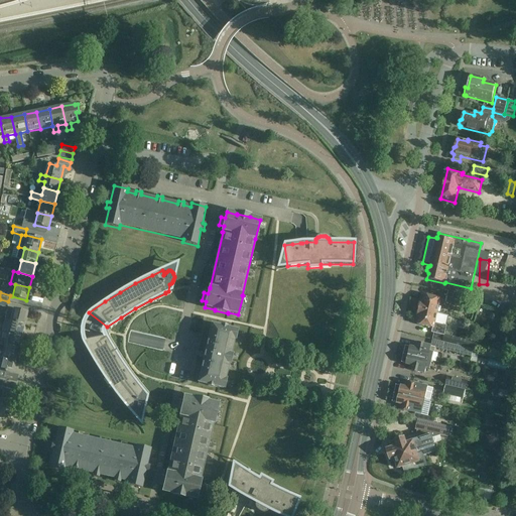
[(419,309),(437,313),(441,299),(424,295),(423,301),(421,301),(419,309)]
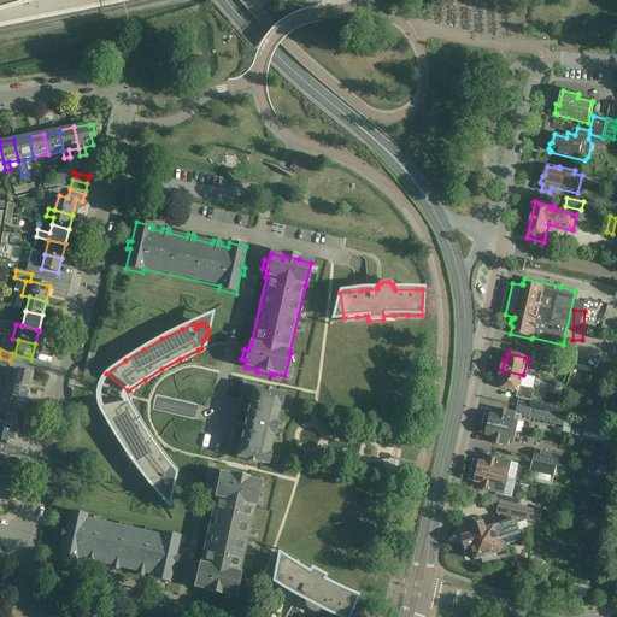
[(542,365),(556,368),(558,356),(546,353),(542,365)]
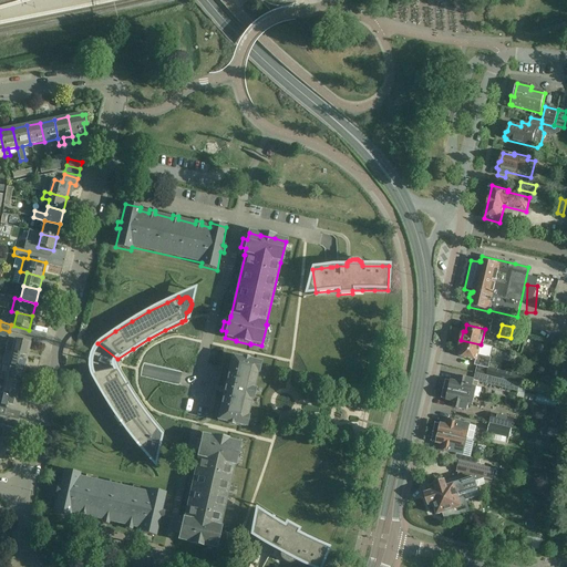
[(9,331),(0,329),(0,337),(8,339),(9,331)]
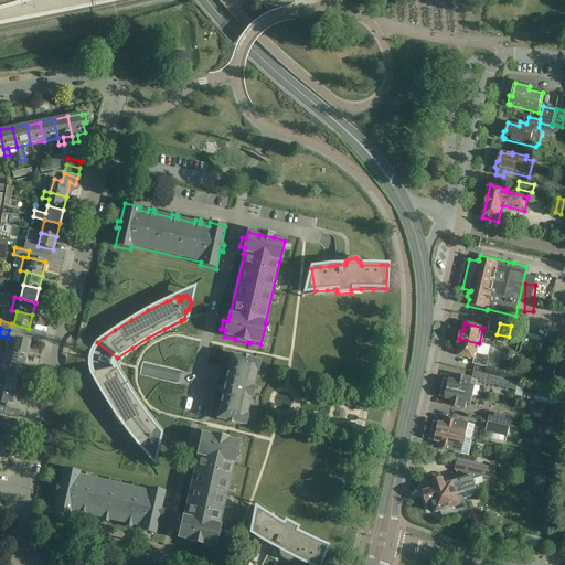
[(4,351),(11,352),(27,356),(30,342),(10,338),(8,339),(4,351)]
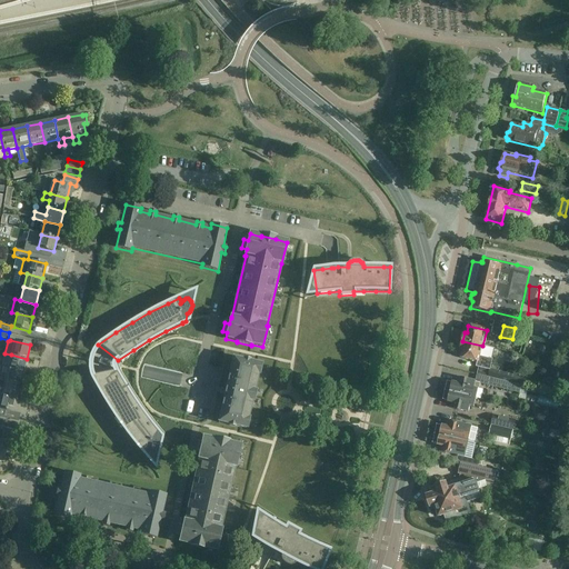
[(482,346),(462,341),(460,351),(462,351),(461,358),(477,361),(476,367),(479,368),(489,370),(490,371),(490,369),(493,359),(496,349),(482,346)]
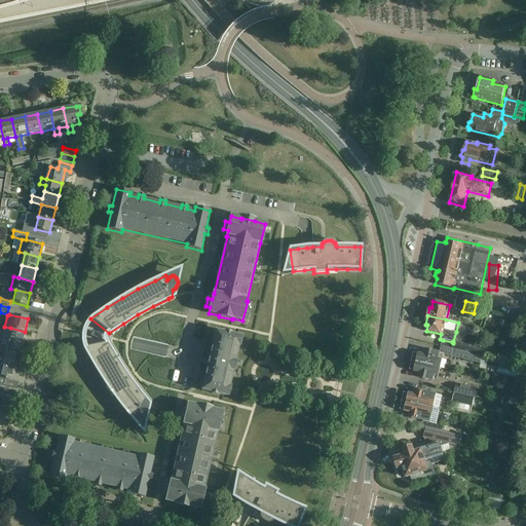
[(7,340),(22,344),(25,332),(10,328),(7,340)]
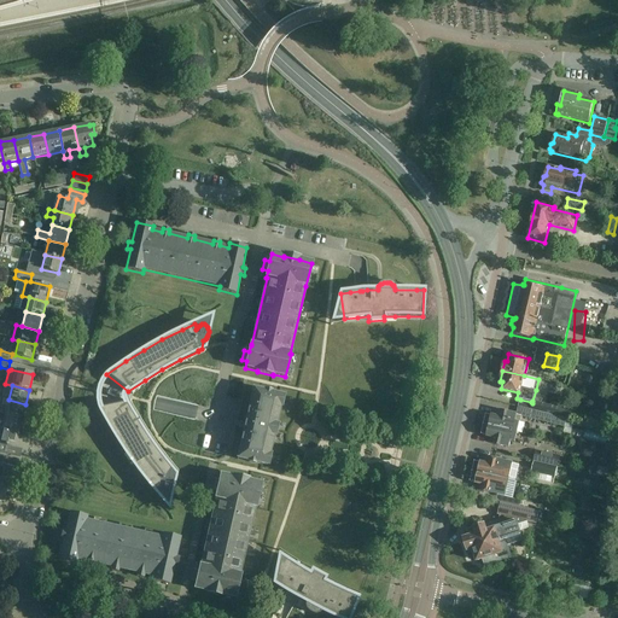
[(252,390),(244,427),(242,426),(240,431),(244,432),(237,459),(249,462),(255,464),(267,466),(270,455),(269,455),(273,437),(274,437),(277,426),(275,425),(280,407),(284,396),(270,394),(270,392),(264,391),(264,392),(252,390)]
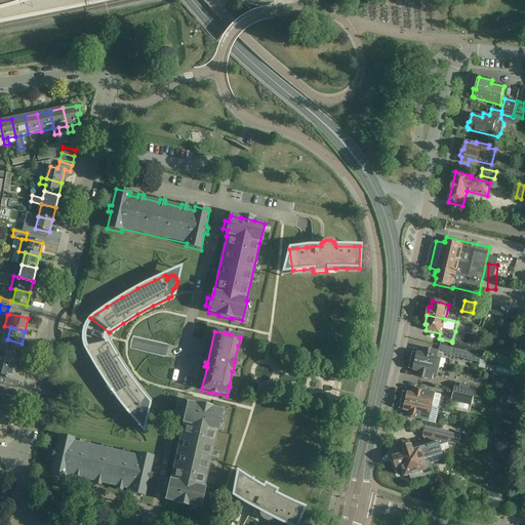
[(0,351),(4,352),(18,356),(22,344),(7,339),(6,346),(0,344),(0,351)]
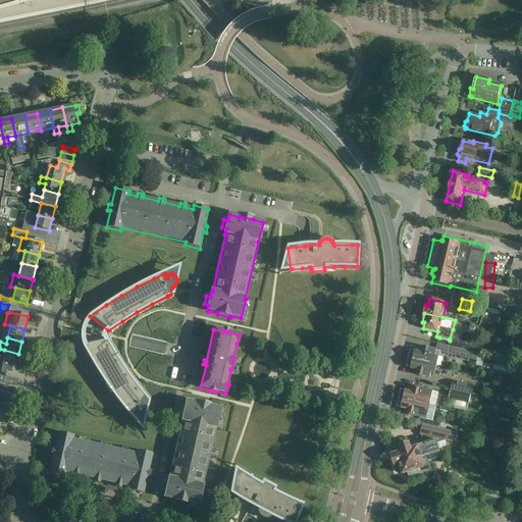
[(449,340),(448,347),(474,353),(476,346),(450,338),(450,341),(449,340)]
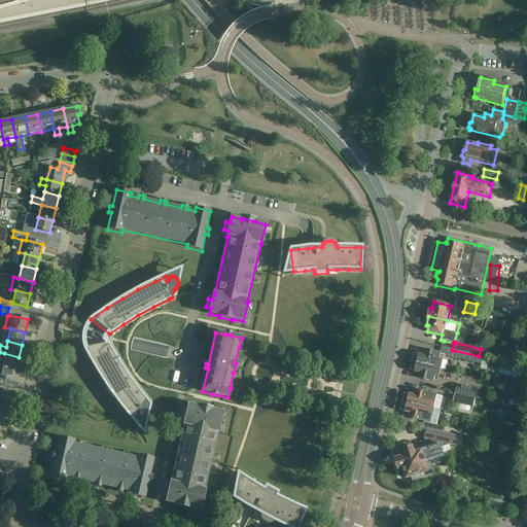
[(115,358),(107,344),(84,349),(94,365),(103,382),(106,385),(112,394),(116,400),(124,410),(129,415),(133,421),(137,417),(137,418),(137,419),(138,420),(138,422),(139,423),(140,424),(142,424),(143,424),(144,423),(146,423),(147,422),(147,420),(148,419),(148,418),(148,416),(148,415),(148,413),(147,412),(146,411),(147,403),(145,401),(146,400),(135,387),(125,373),(115,358)]
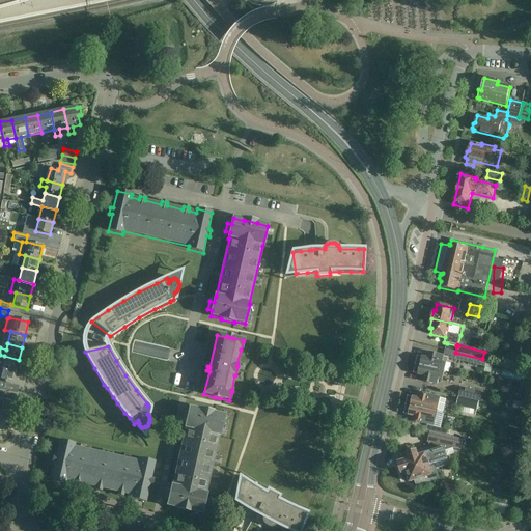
[(455,353),(445,351),(444,357),(485,367),(486,360),(482,359),(455,353)]
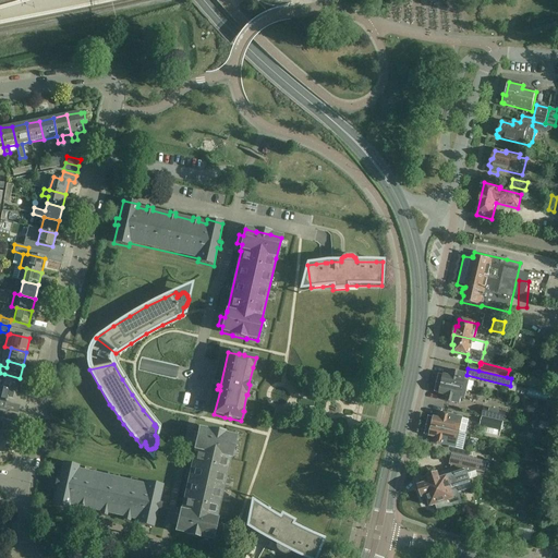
[(437,384),(466,390),(472,392),(474,383),(465,380),(466,375),(449,372),(448,377),(438,375),(437,384)]
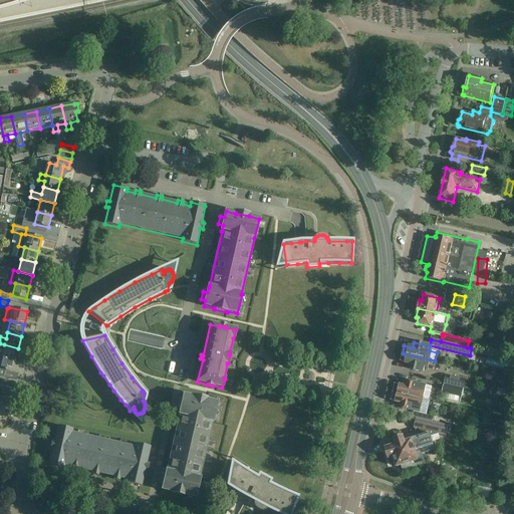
[(1,356),(15,360),(18,348),(4,344),(1,356)]
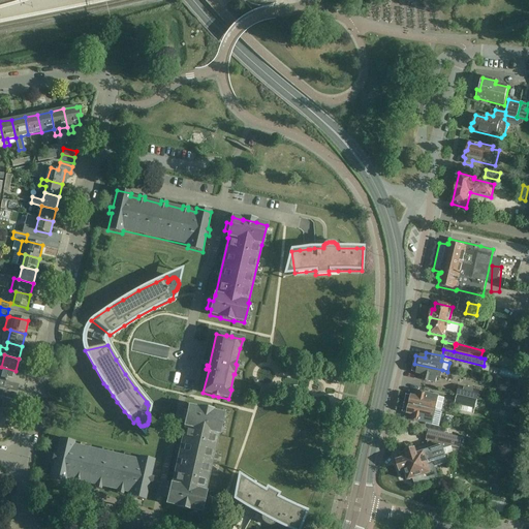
[(442,370),(414,364),(412,372),(421,374),(419,380),(435,383),(437,378),(440,379),(442,370)]
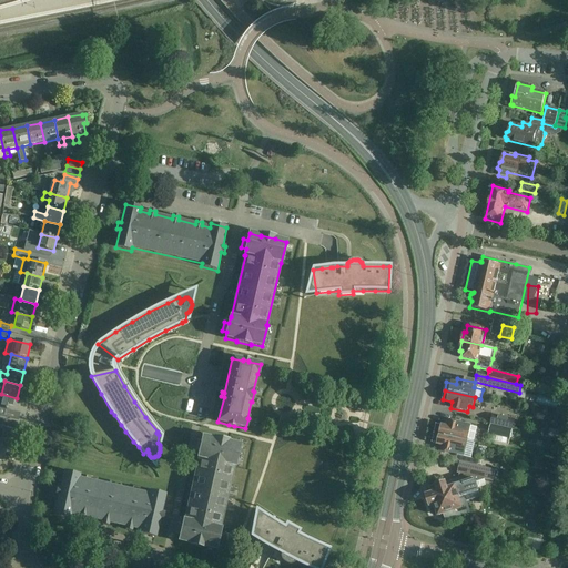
[(13,412),(17,398),(1,394),(0,399),(0,415),(4,417),(19,421),(20,414),(13,412)]
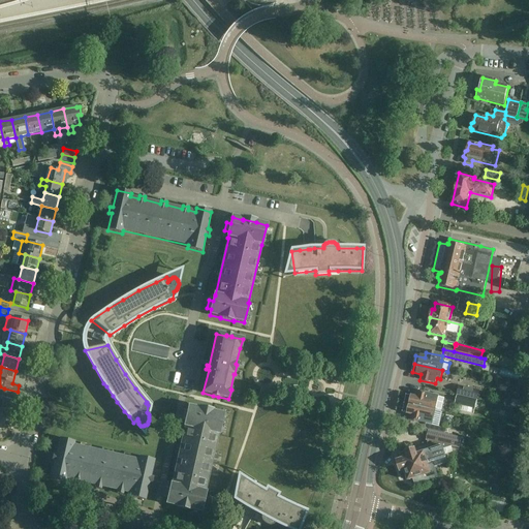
[(528,374),(521,373),(518,386),(528,389),(528,382),(528,374)]
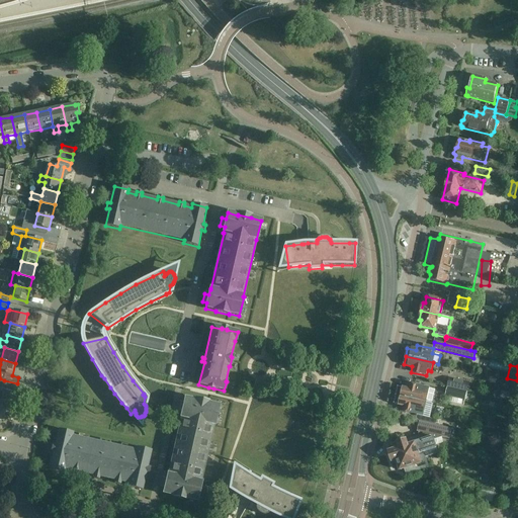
[(449,378),(447,387),(467,392),(469,382),(449,378)]
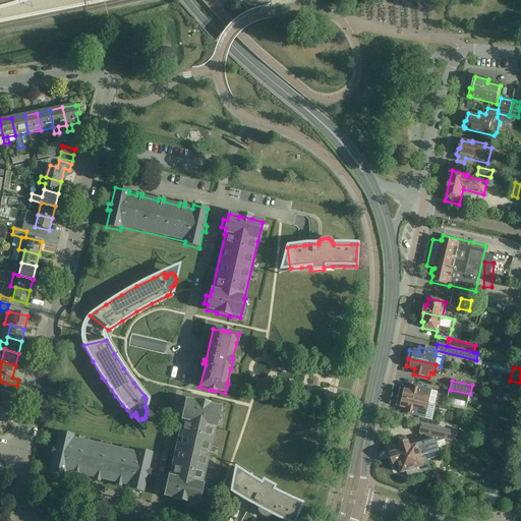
[(14,395),(16,388),(3,385),(1,391),(14,395)]
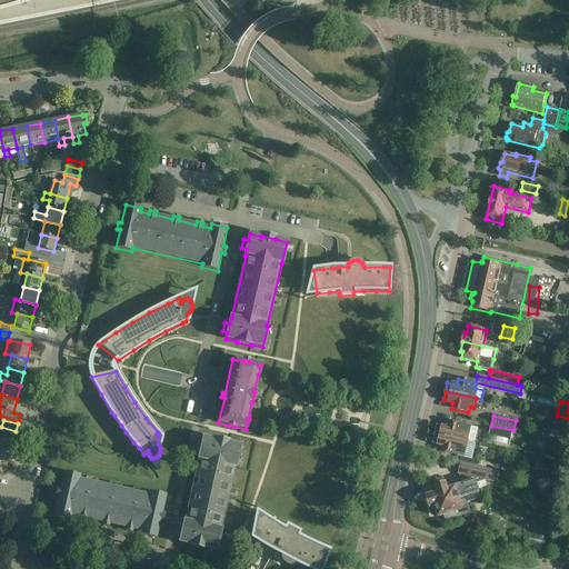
[(435,435),(475,443),(477,433),(470,432),(471,427),(448,421),(447,428),(437,426),(435,435)]
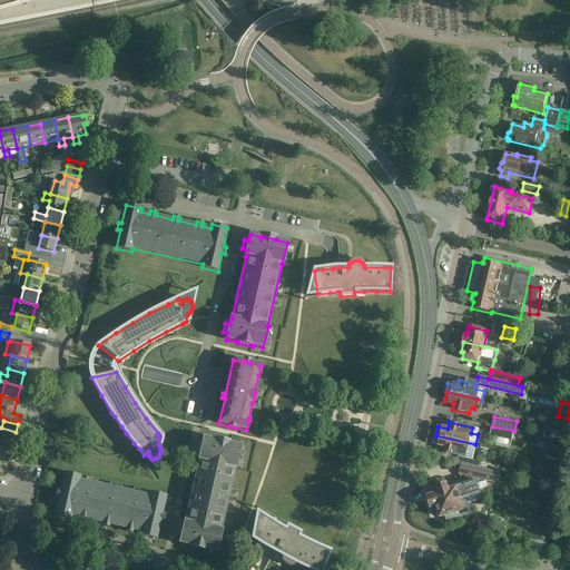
[(512,441),(513,432),(492,426),(490,435),(512,441)]
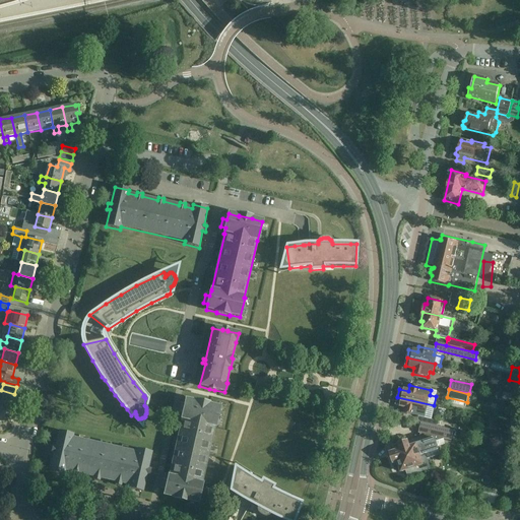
[(449,424),(432,419),(435,406),(434,405),(397,397),(395,405),(404,407),(403,413),(417,416),(417,417),(425,419),(424,425),(448,431),(449,424)]
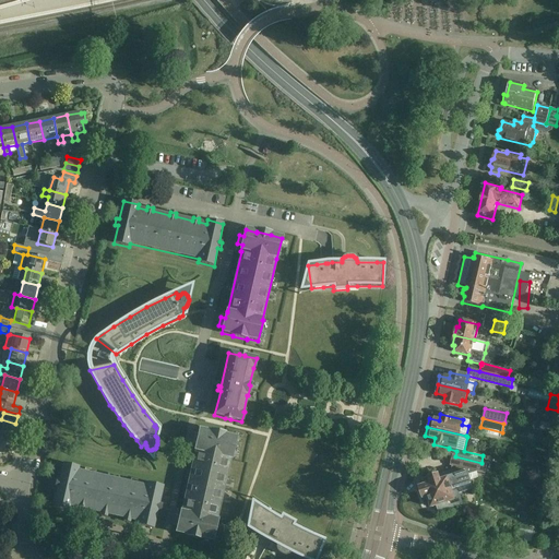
[(211,432),(200,430),(199,436),(193,435),(191,443),(197,444),(194,451),(195,451),(181,512),(179,519),(175,518),(173,525),(178,526),(176,533),(187,535),(187,536),(201,539),(201,538),(212,542),(217,520),(216,520),(230,459),(230,460),(236,438),(225,436),(225,435),(211,431),(211,432)]
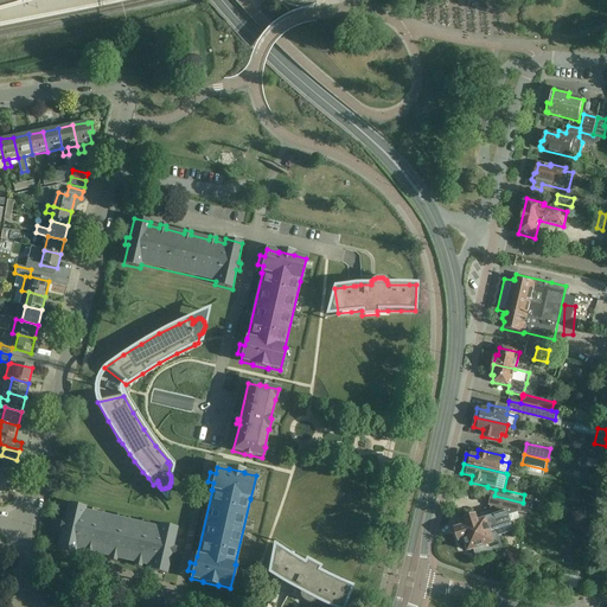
[(529,468),(525,479),(543,484),(547,474),(529,468)]
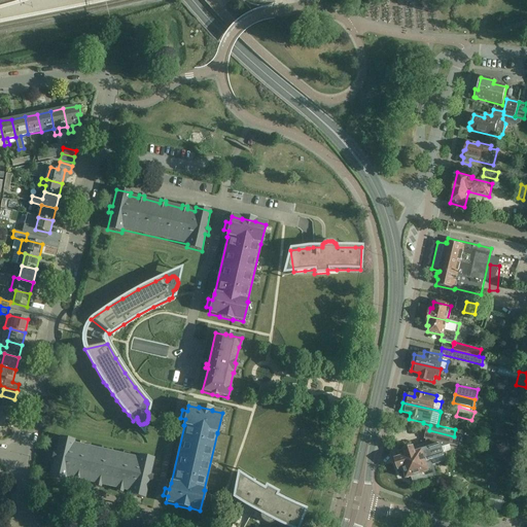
[(446,462),(441,448),(449,446),(456,447),(459,437),(454,436),(429,430),(427,430),(424,440),(426,440),(425,445),(398,454),(399,458),(395,459),(398,471),(403,469),(407,480),(412,479),(413,484),(435,477),(432,466),(446,462)]
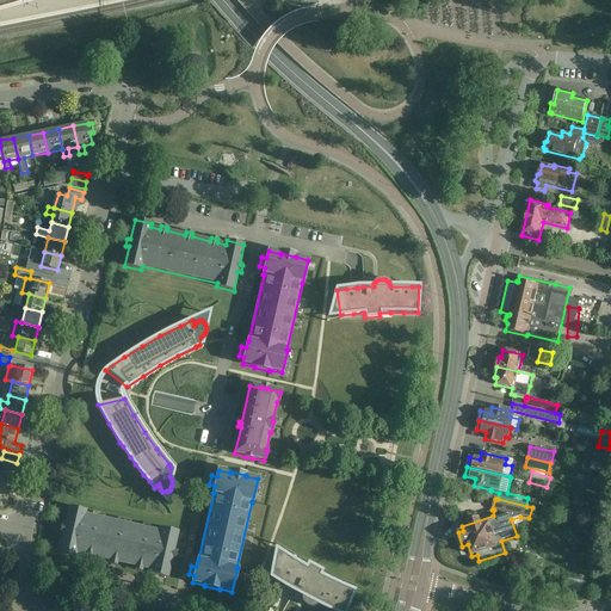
[(172,559),(176,559),(178,553),(174,551),(178,531),(161,528),(160,531),(154,530),(155,526),(142,524),(142,528),(129,524),(130,520),(117,518),(117,522),(104,518),(105,514),(92,512),(92,516),(86,514),(86,511),(69,506),(65,526),(61,525),(60,532),(63,534),(59,553),(75,557),(76,554),(85,555),(85,559),(92,560),(92,557),(110,561),(110,565),(117,566),(117,562),(136,567),(135,571),(142,572),(142,568),(152,571),(150,574),(168,578),(172,559)]
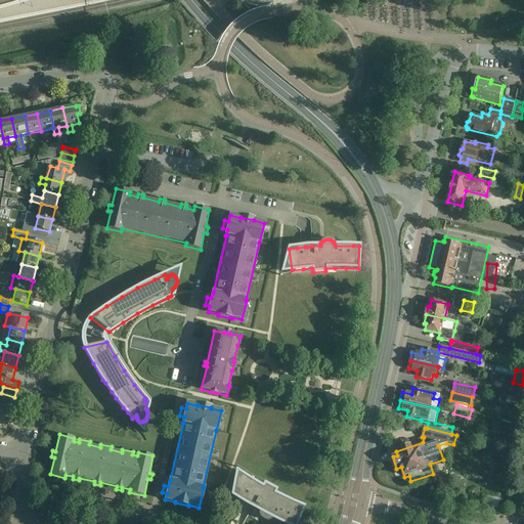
[(514,464),(516,447),(508,445),(506,459),(508,463),(514,464)]
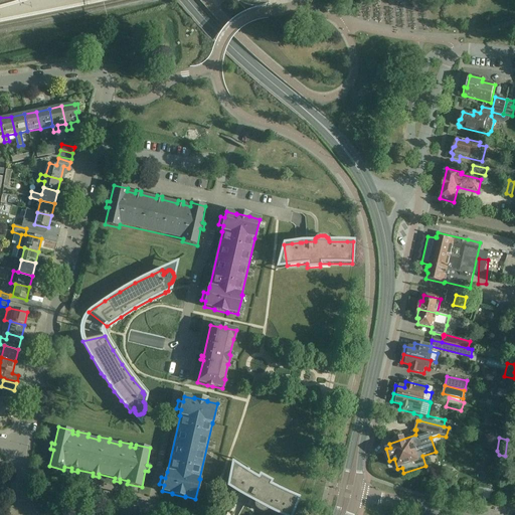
[(268,509),(269,510),(280,514),(291,514),(298,499),(287,494),(277,489),(270,485),(271,482),(260,476),(258,479),(250,475),(240,469),(228,487),(236,492),(243,496),(254,503),(254,505),(254,506),(254,507),(254,508),(255,509),(256,510),(258,510),(259,511),(260,511),(262,512),(263,512),(264,512),(265,512),(266,511),(267,510),(268,509)]
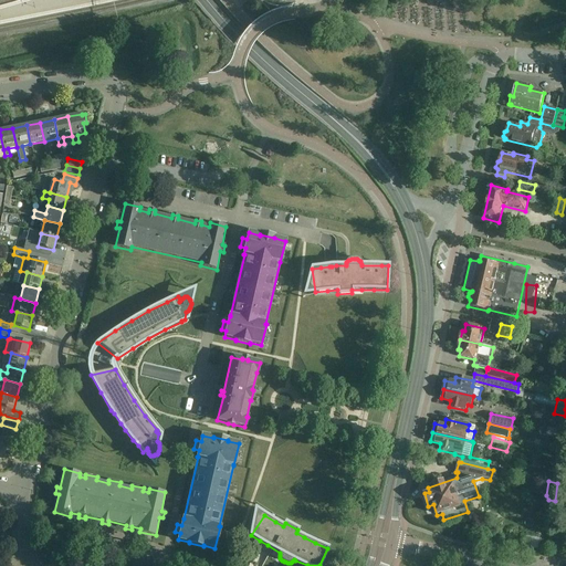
[(540,537),(526,535),(524,548),(537,551),(540,537)]
